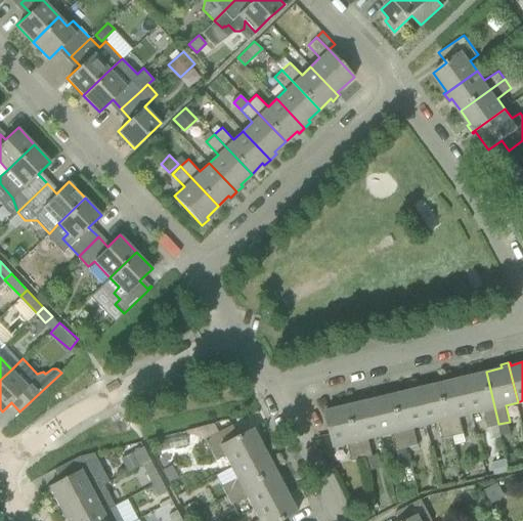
[(498,424),(486,372),(472,375),(471,372),(463,374),(472,413),(484,410),(488,427),(498,424)]
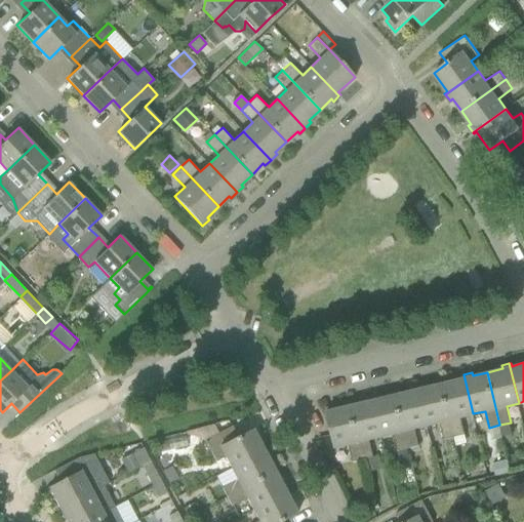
[(473,413),(464,374),(456,376),(457,379),(442,383),(454,436),(466,434),(461,416),(473,413)]
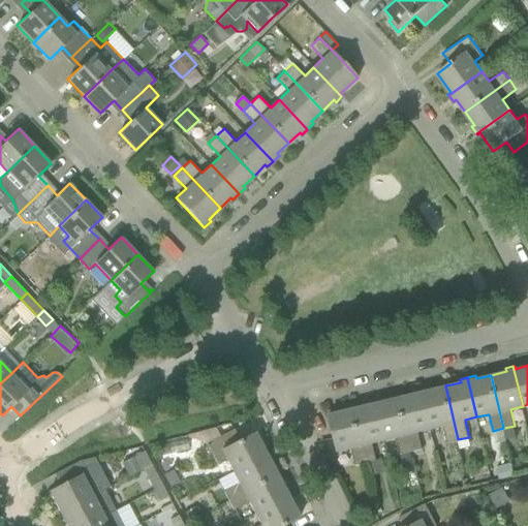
[(430,387),(422,389),(431,428),(443,425),(447,441),(458,439),(445,385),(430,390),(430,387)]
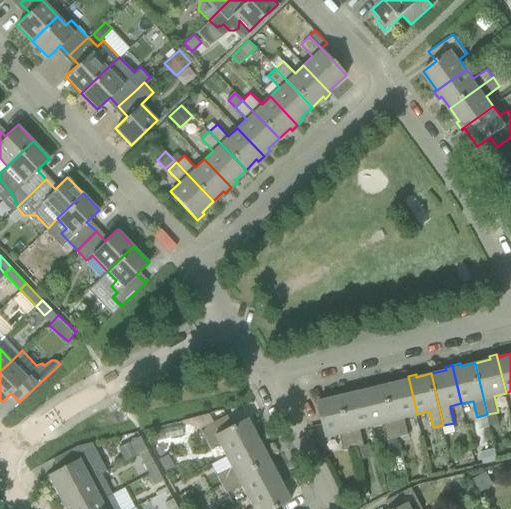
[(417,414),(408,376),(400,378),(401,381),(386,384),(399,436),(409,433),(405,417),(417,414)]
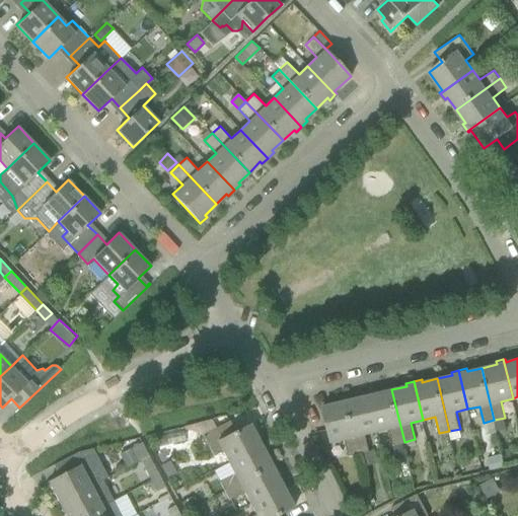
[(376,390),(368,391),(378,431),(389,428),(393,444),(404,442),(391,389),(376,393),(376,390)]
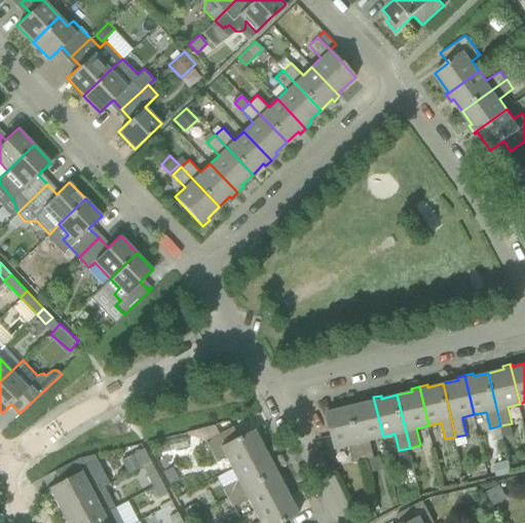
[(383,437),(373,397),(366,399),(366,402),(351,406),(364,458),(374,456),(370,440),(383,437)]
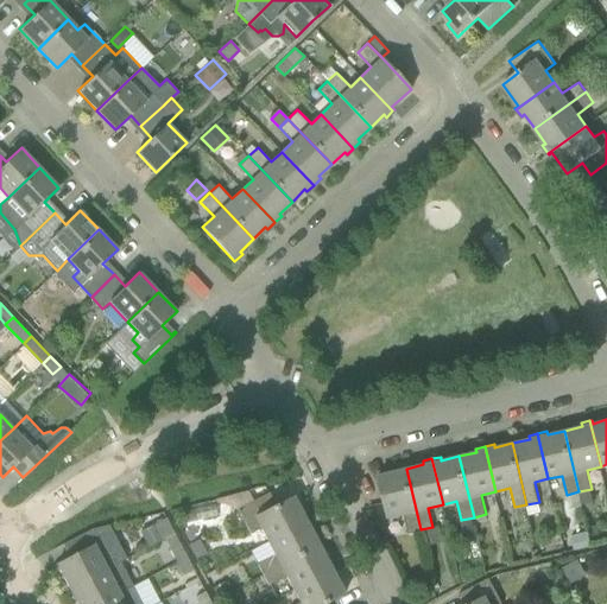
[(421,529),(406,469),(389,472),(387,469),(378,471),(389,517),(404,514),(409,533),(421,529)]
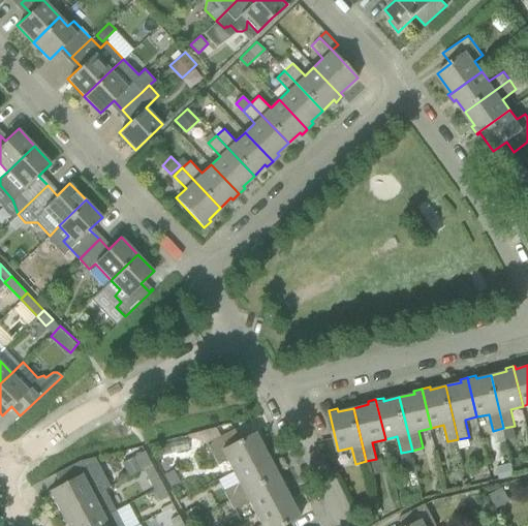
[(233,470),(269,452),(269,451),(266,452),(254,431),(240,439),(234,428),(207,442),(218,464),(227,459),(233,470)]
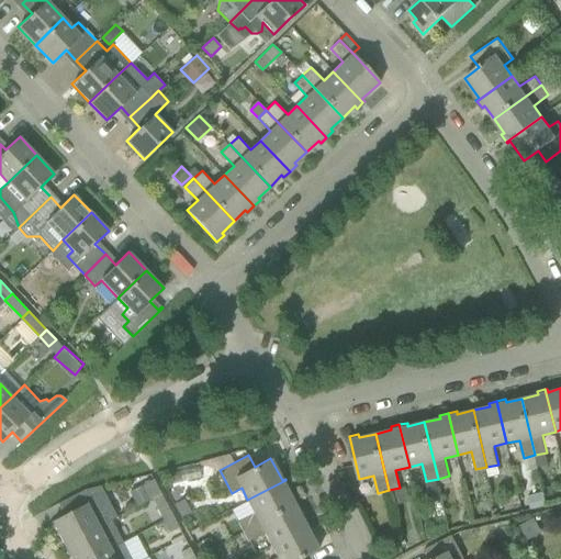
[(154,479),(142,484),(149,499),(161,492),(154,479)]
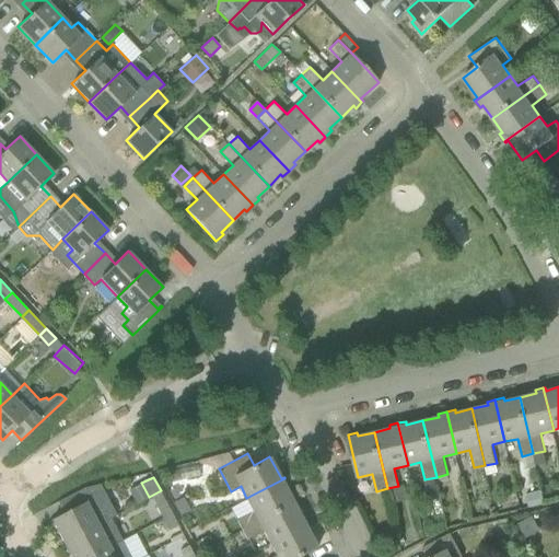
[(437,477),(424,479),(429,497),(440,495),(437,477)]
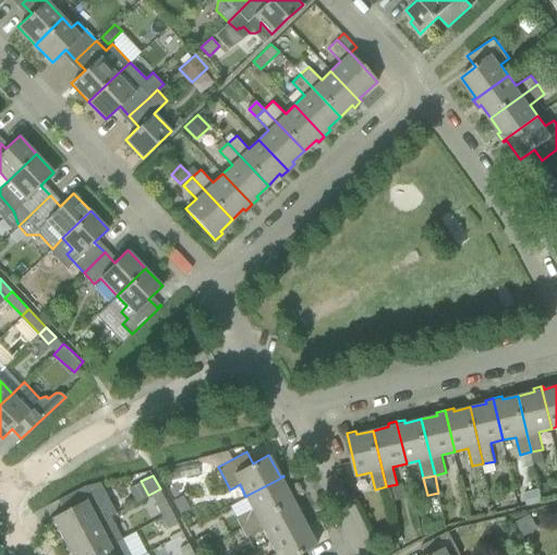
[(283,477),(245,496),(252,508),(235,517),(241,527),(292,499),(285,485),(288,484),(283,477)]
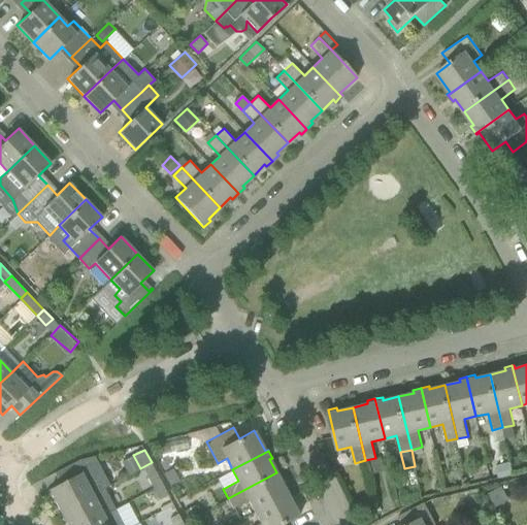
[(92,456),(79,459),(55,472),(60,483),(50,489),(61,511),(104,488),(107,486),(92,456)]
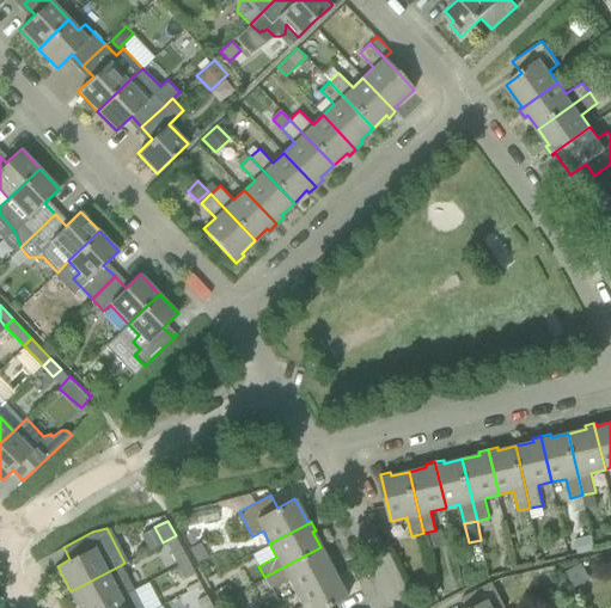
[(200,541),(189,547),(197,563),(208,557),(200,541)]
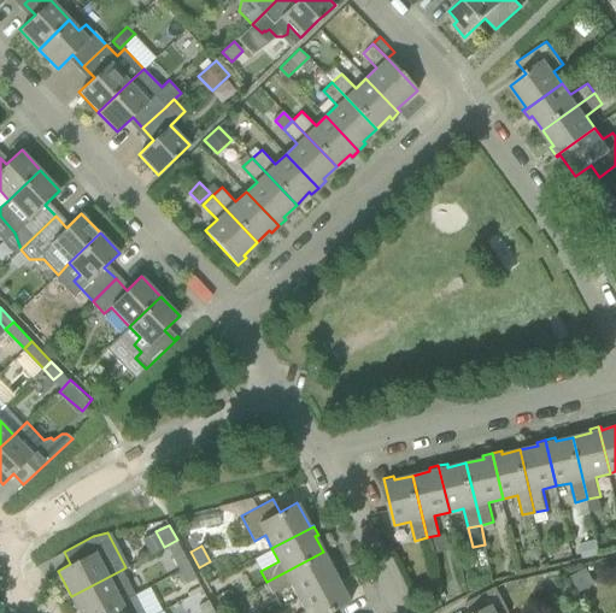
[(172,556),(180,570),(189,564),(183,552),(172,556)]
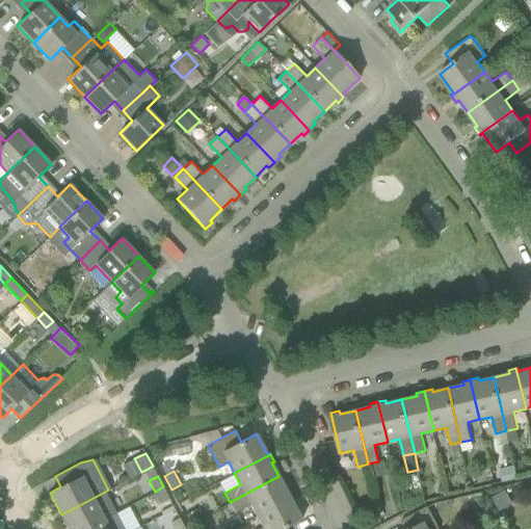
[(279,476),(230,502),(235,512),(250,504),(257,516),(293,496),(289,488),(286,491),(279,476)]
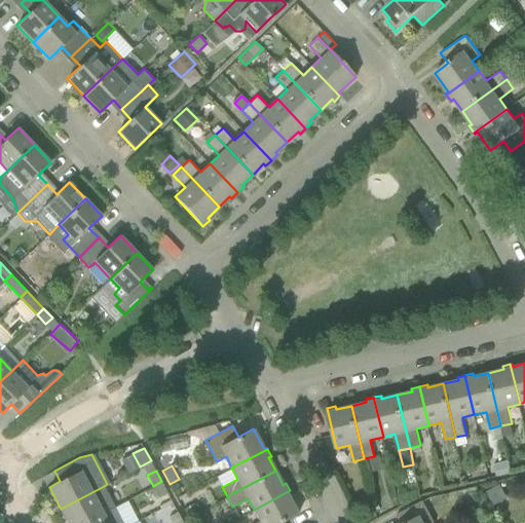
[(161,481),(153,486),(159,497),(167,492),(161,481)]
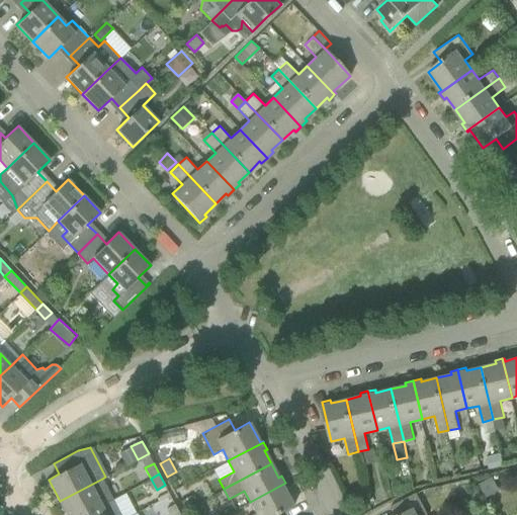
[(81,514),(112,499),(102,479),(60,501),(67,514),(81,514)]
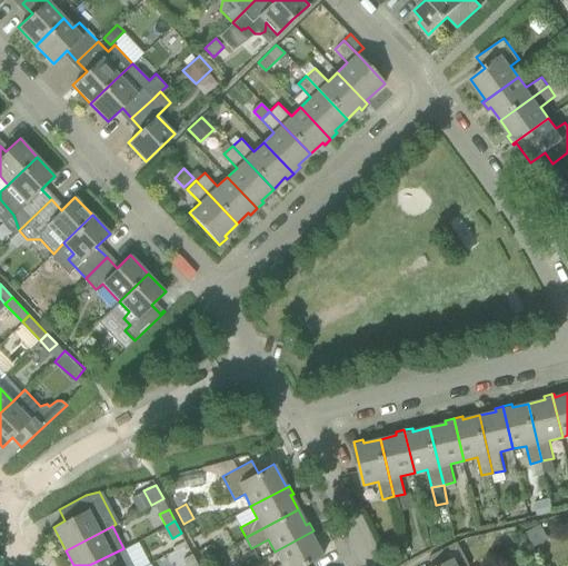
[(314,530),(275,552),(280,563),(275,565),(302,565),(322,556),(310,534),(314,532),(314,530)]
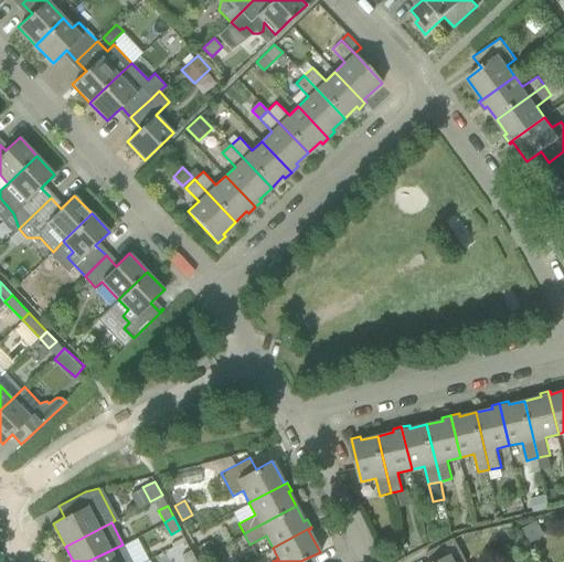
[(209,537),(197,544),(201,554),(214,548),(209,537)]
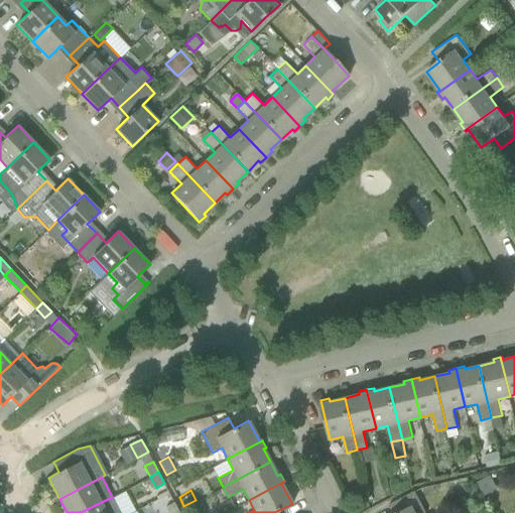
[(422,512),(426,511),(415,490),(388,504),(393,512),(422,512)]
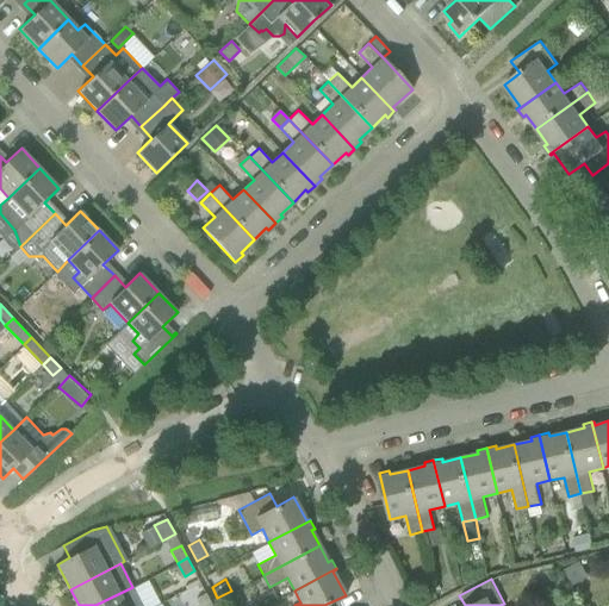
[(143,605),(132,587),(95,605),(143,605)]
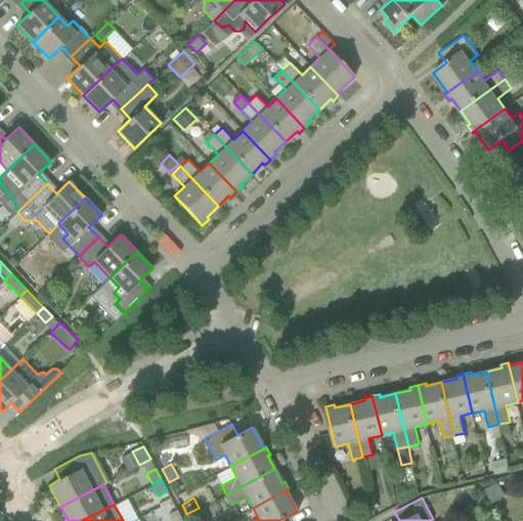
[(181,520),(182,520),(177,510),(168,514),(171,520),(181,520)]
